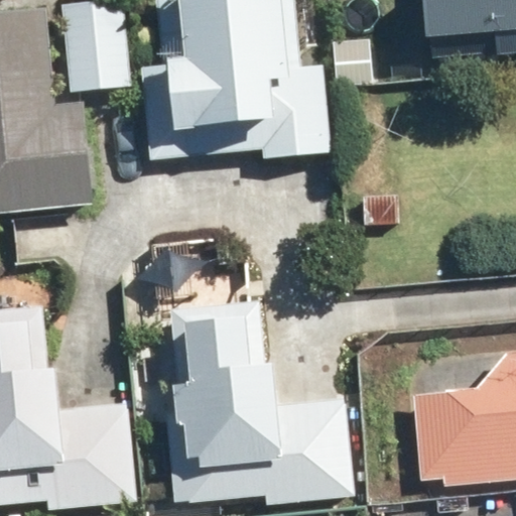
[(123,0),(93,0),(60,2),(69,93),(132,88),(123,0)]
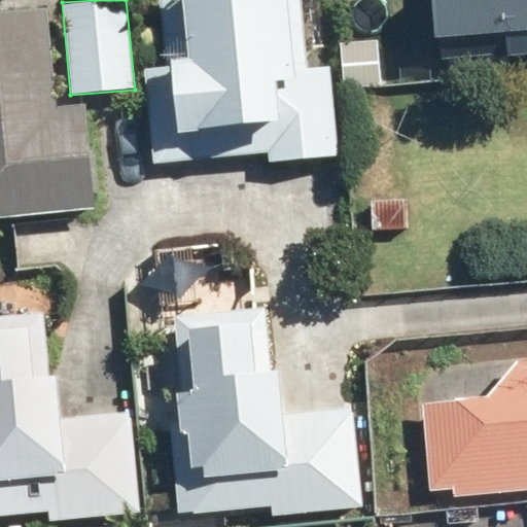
[(162,0),(168,66),(144,68),(153,162),(273,149),(274,163),(341,155),(331,66),(308,69),(300,0),(162,0)]
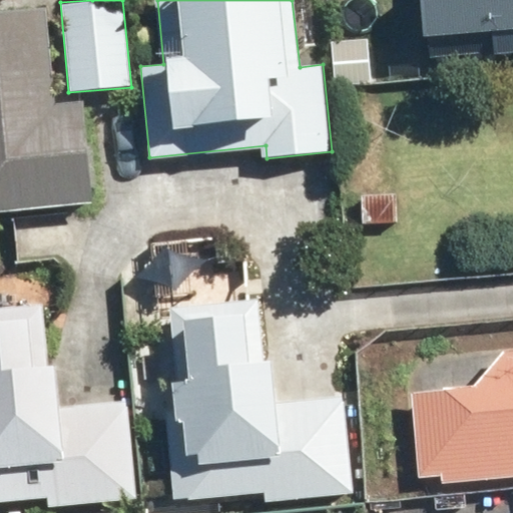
[(512,0),(423,0),(427,62),(512,55),(512,0)]
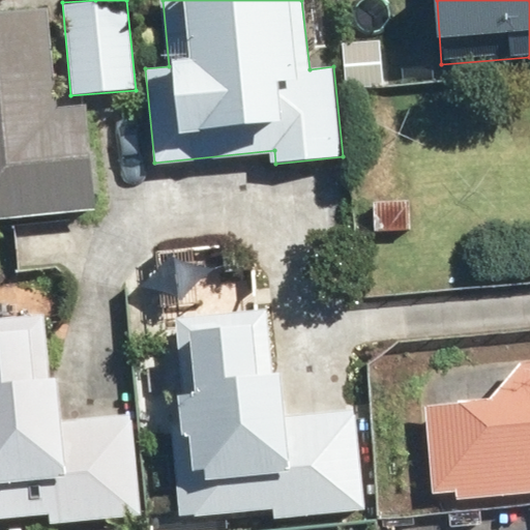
[(0,218),(98,210),(87,106),(57,109),(48,9),(0,13),(0,218)]
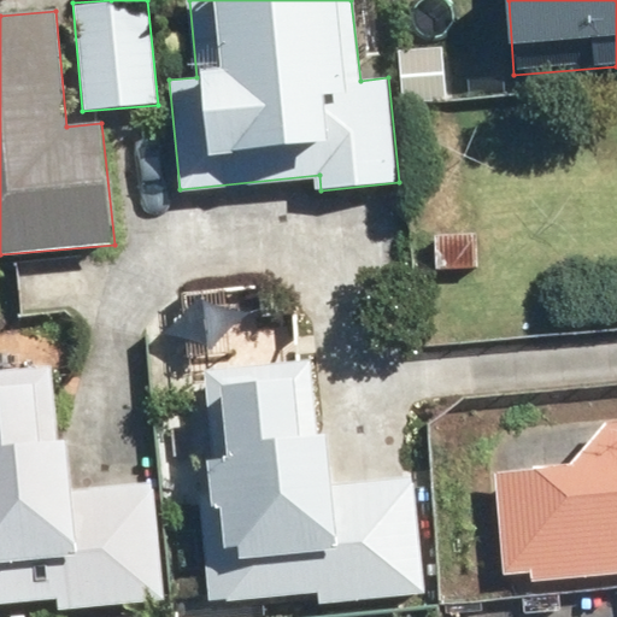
[(213,491),(198,492),(209,600),(317,592),(318,604),(427,593),(413,472),(339,483),(334,430),(316,433),(309,360),(205,368),(213,491)]
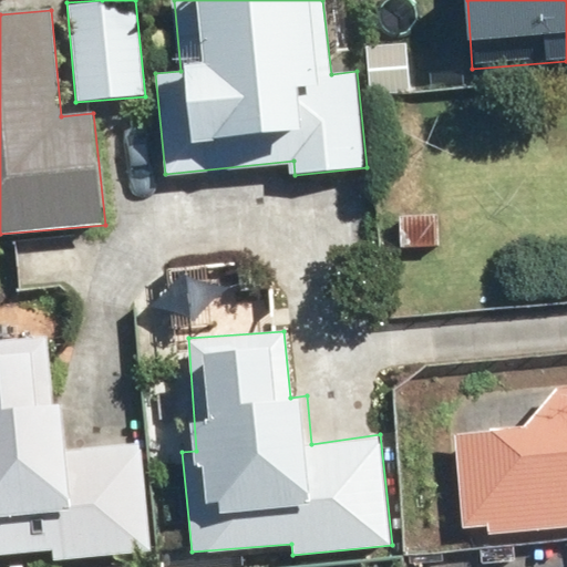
[(0,554),(52,549),(53,563),(154,553),(141,444),(71,450),(66,402),(51,403),(47,333),(0,338),(0,554)]
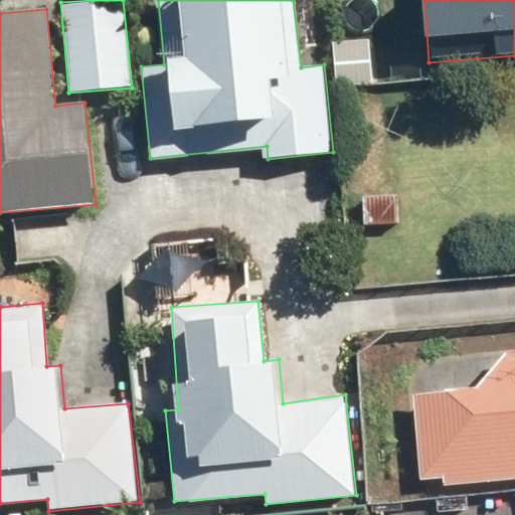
[(449,393),(415,395),(419,480),(445,477),(445,484),(514,478),(514,350),(506,352),(480,387),(449,388),(449,393)]
